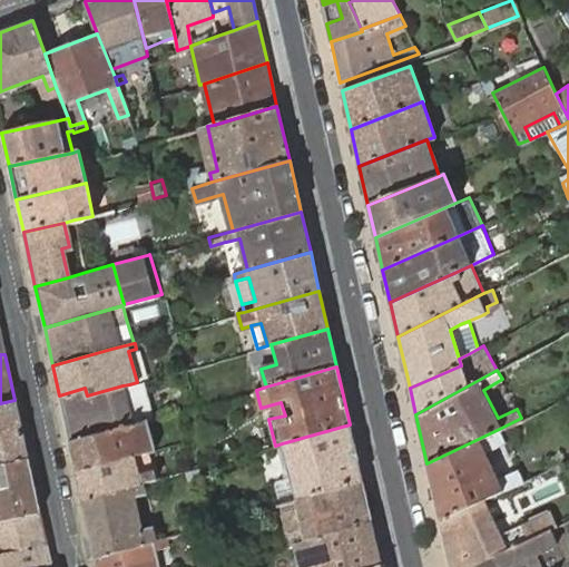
[(129,384),(123,385),(134,424),(139,422),(147,420),(153,419),(141,381),(137,382),(129,384)]
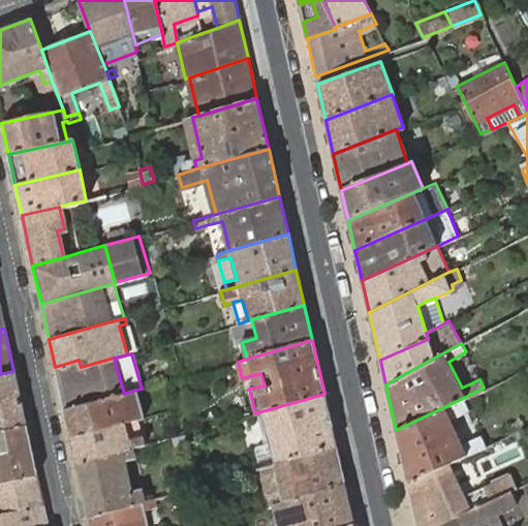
[(79,360),(55,367),(64,410),(124,394),(114,358),(81,367),(79,360)]
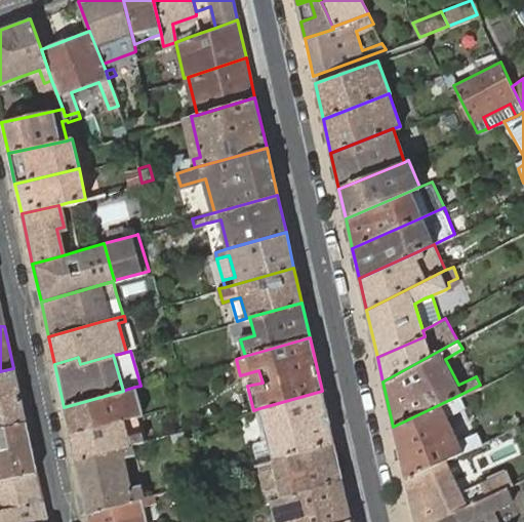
[(0,428),(26,423),(13,368),(0,371),(0,428)]
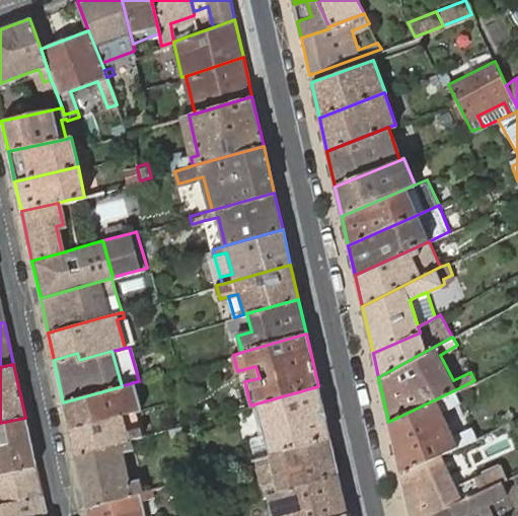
[(123,413),(141,408),(134,382),(127,384),(122,386),(63,402),(69,429),(123,413)]
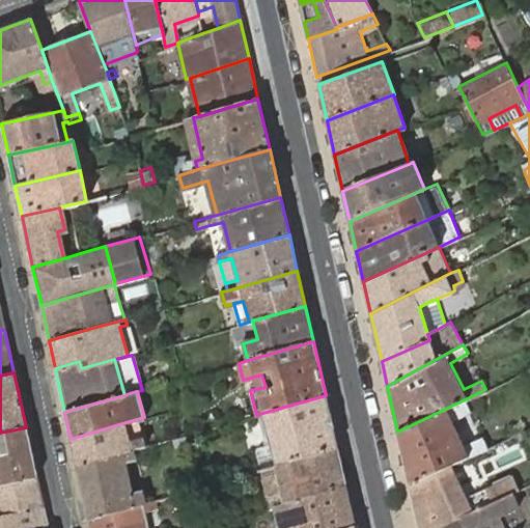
[(337,448),(326,395),(262,413),(277,465),(337,448)]
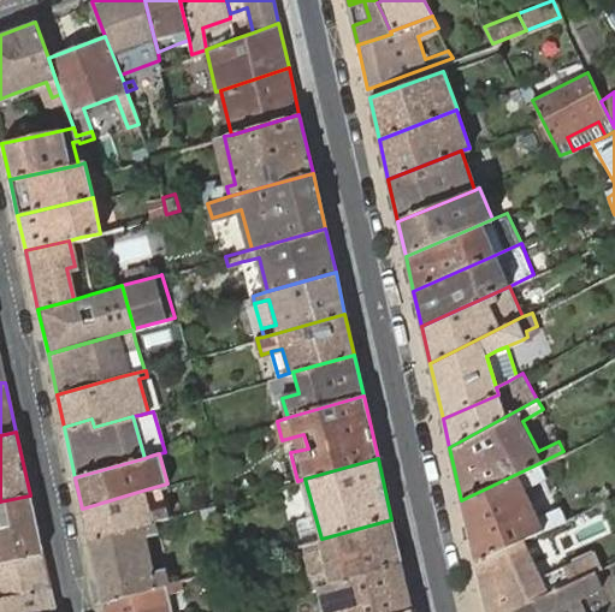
[(461,500),(474,560),(547,527),(566,517),(560,504),(538,516),(524,486),(545,476),(539,463),(461,500)]
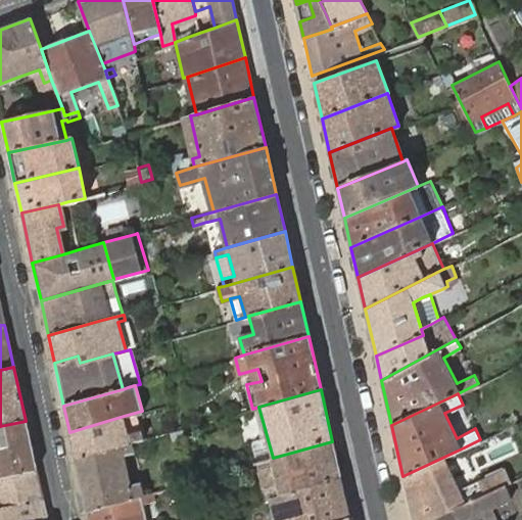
[(128,442),(142,439),(138,426),(127,429),(124,416),(69,432),(75,458),(128,442)]
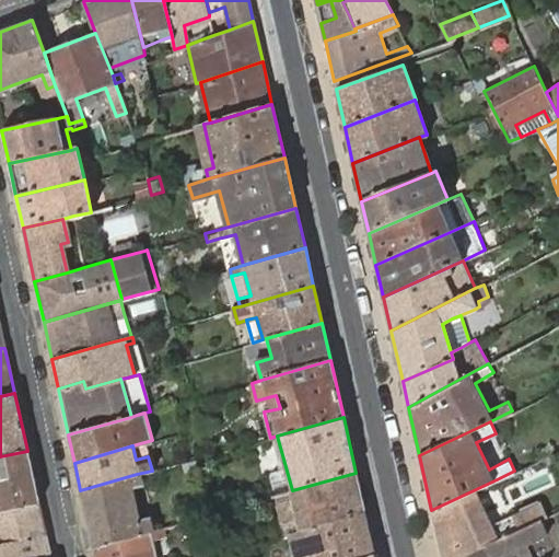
[(0,510),(38,502),(27,451),(0,456),(0,510)]
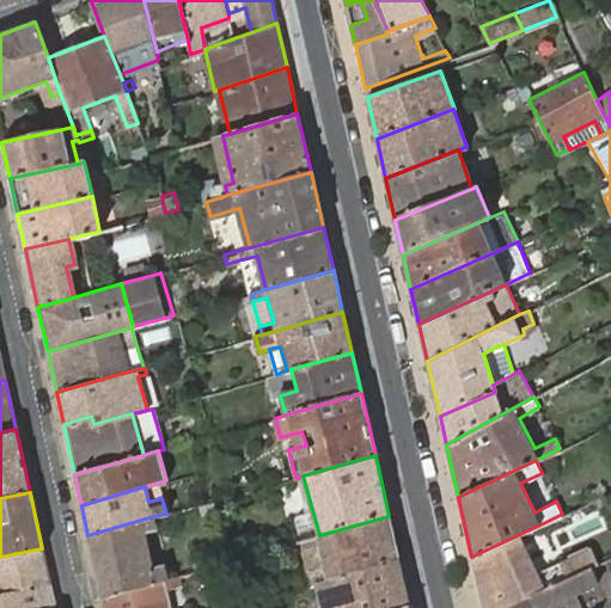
[(399,559),(389,516),(319,535),(303,540),(312,584),(318,582),(399,559)]
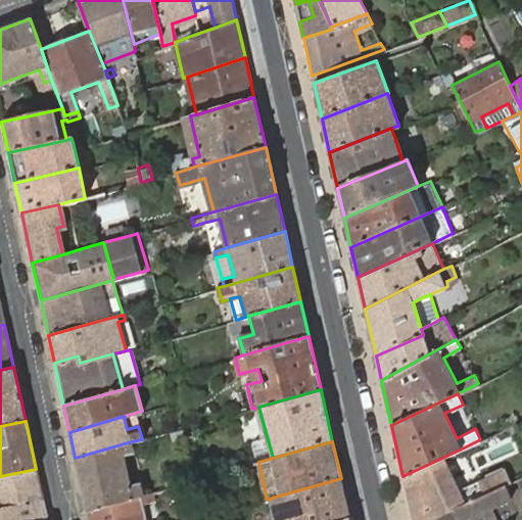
[(75,458),(87,510),(141,495),(138,484),(128,487),(121,455),(130,452),(128,442),(75,458)]
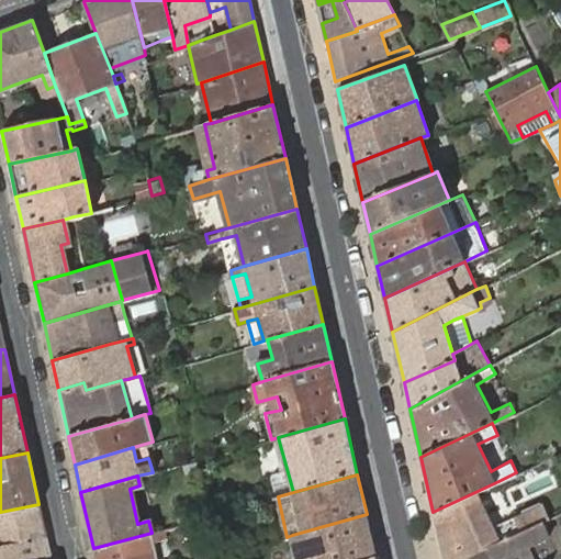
[(498,481),(433,512),(444,558),(459,558),(542,520),(549,517),(542,502),(514,515),(498,481)]
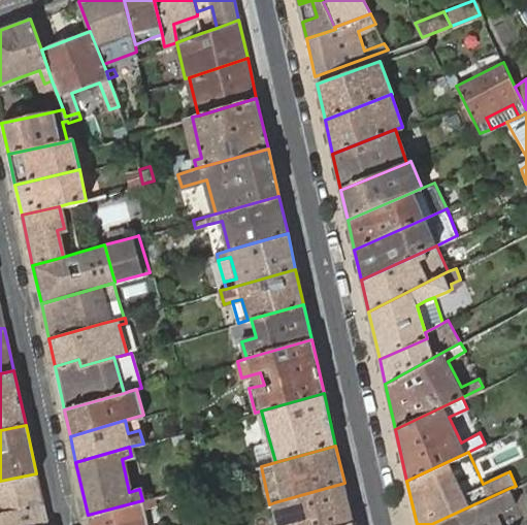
[(0,512),(42,504),(36,473),(0,481),(0,512)]
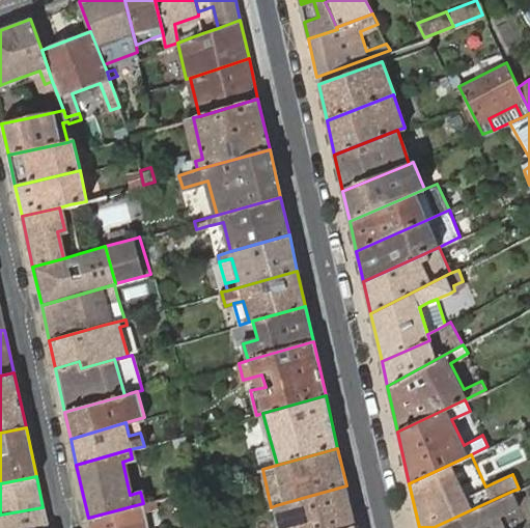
[(349,527),(355,526),(346,485),(276,505),(281,527),(349,527)]
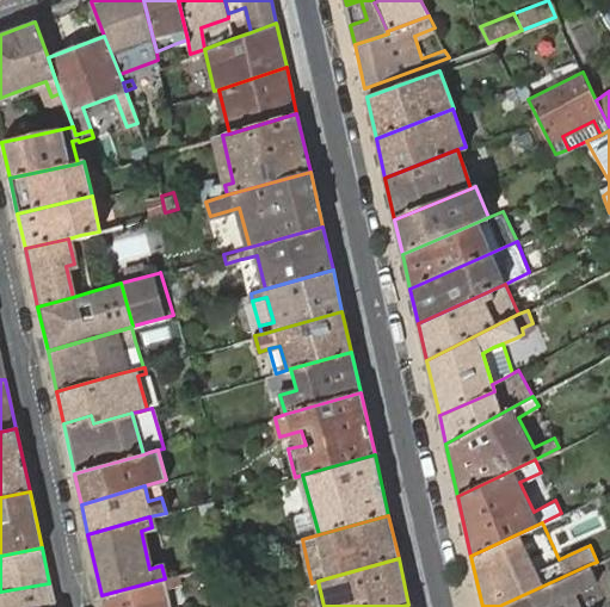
[(571,606),(565,594),(597,578),(590,564),(499,606),(571,606)]
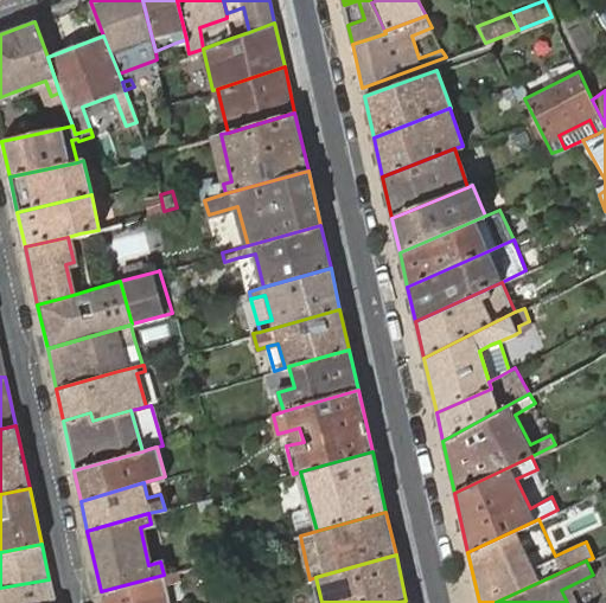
[(170,602),(165,583),(179,579),(177,570),(164,575),(101,591),(102,602),(170,602)]
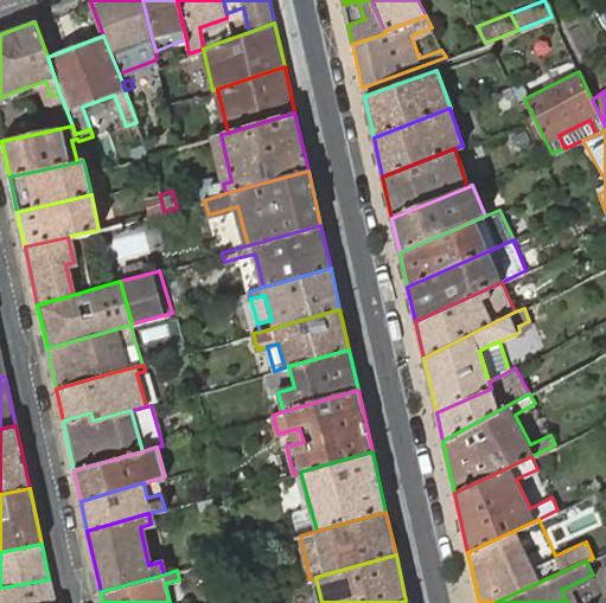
[(0,602),(53,602),(49,579),(0,588),(0,602)]
